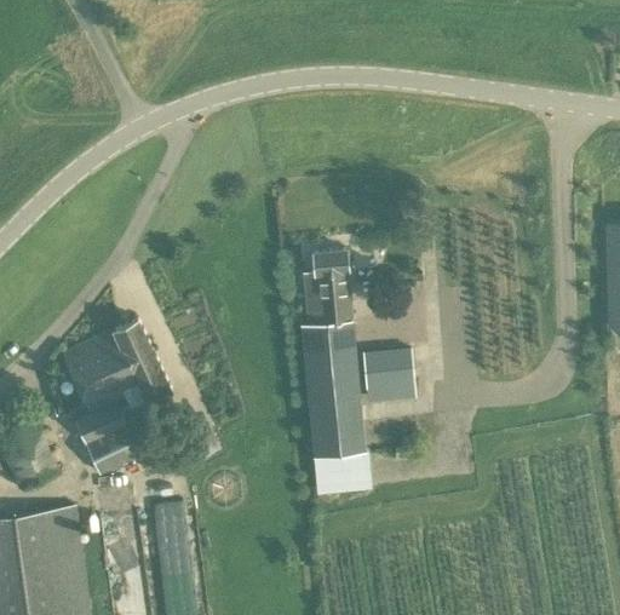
[(619,229),(606,230),(609,327),(619,326),(619,229)]
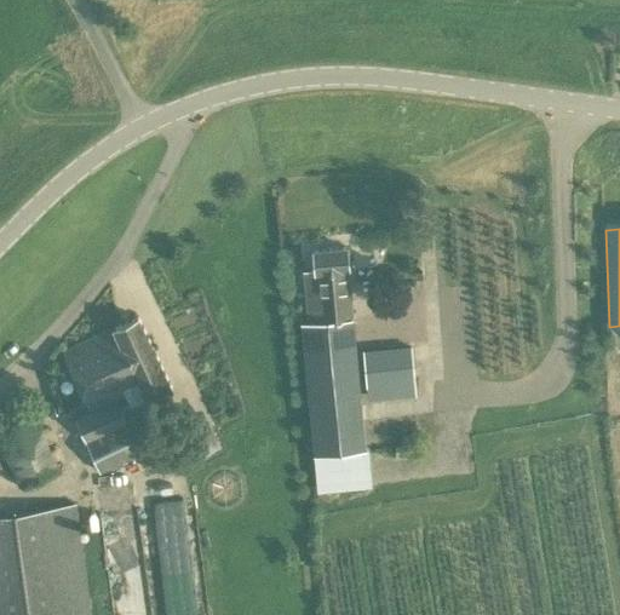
[(300,323),(308,403),(314,460),(316,495),(372,490),(368,454),(362,396),(360,396),(352,320),(351,320),(349,277),(345,252),(314,254),(320,322),(300,323)]
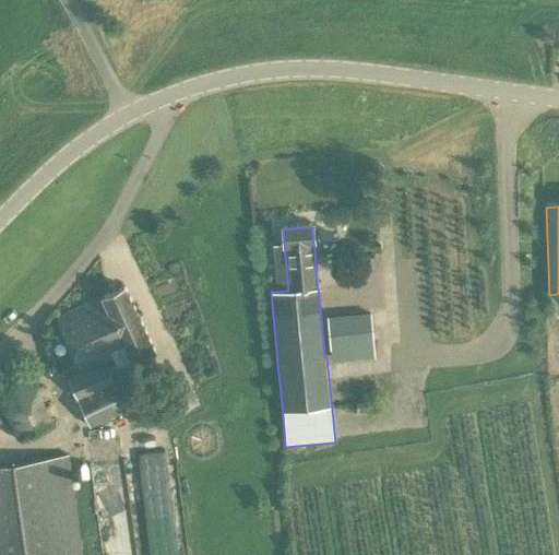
[(133,364),(155,354),(125,290),(103,299),(88,306),(114,359),(118,369),(132,363),(133,364)]
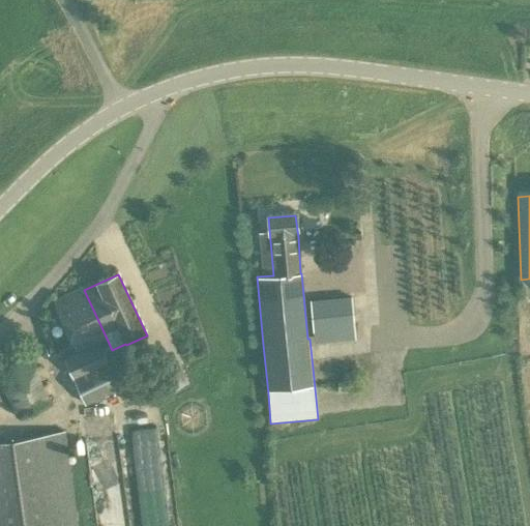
[(84,290),(54,303),(78,354),(108,341),(84,290)]
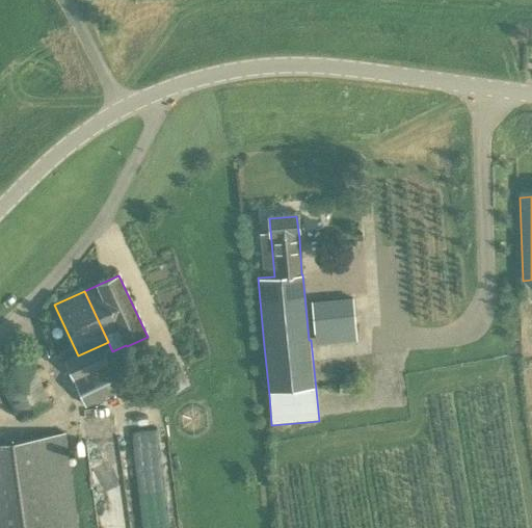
[(312,321),(315,321),(318,347),(355,343),(352,300),(312,304),(312,321)]
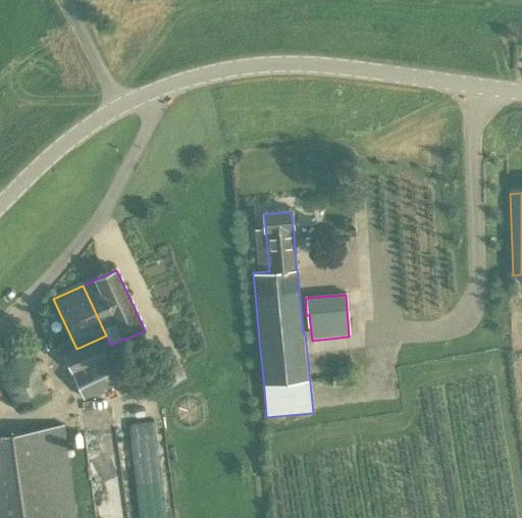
[(106,356),(99,340),(63,356),(84,402),(131,380),(118,351),(106,356)]
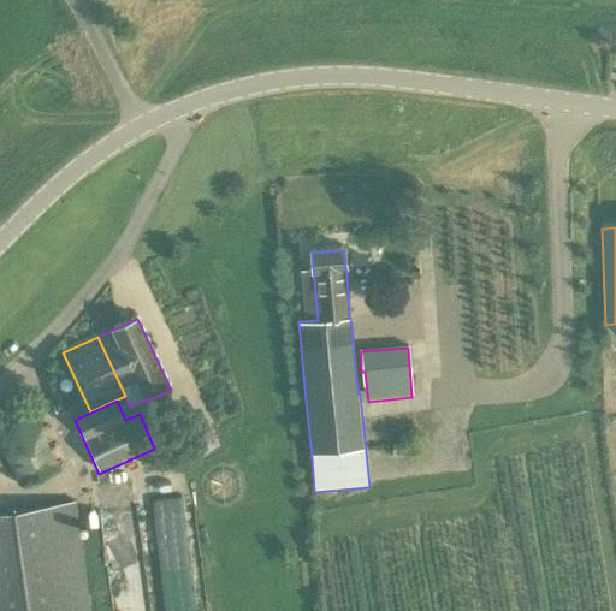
[(47,442),(34,414),(0,429),(0,437),(22,485),(58,467),(46,442),(47,442)]
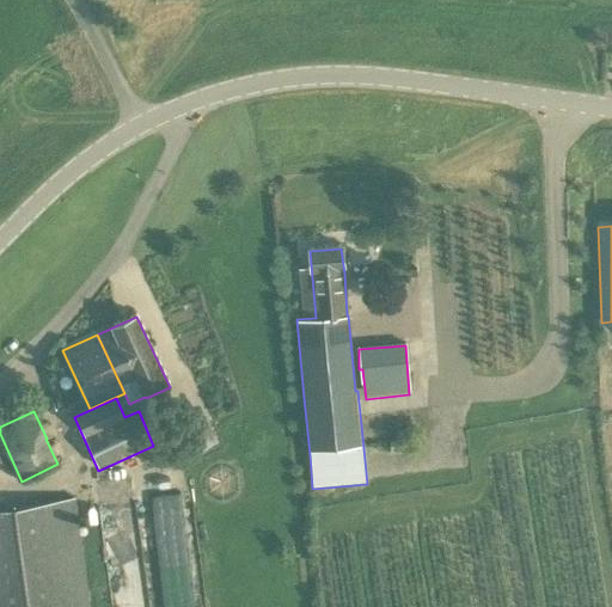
[(213,416),(178,431),(190,459),(225,443),(213,416)]
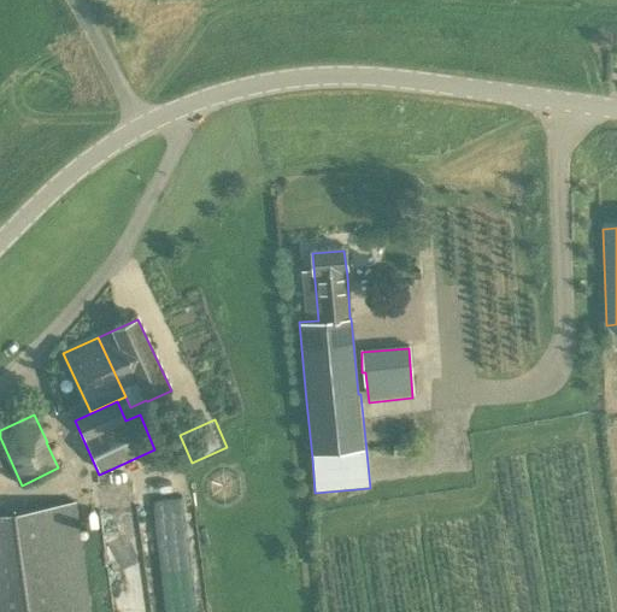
[(89,611),(76,505),(0,515),(0,611),(89,611)]
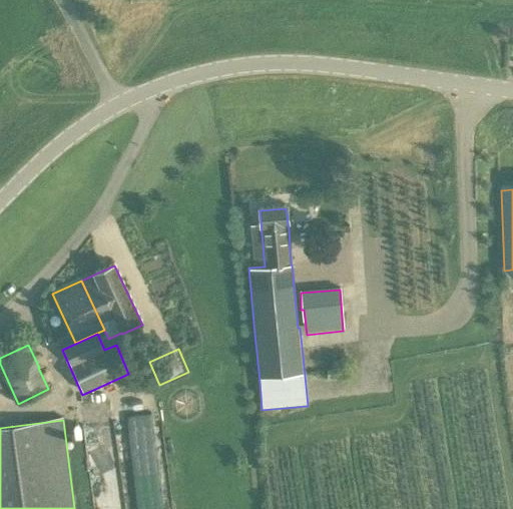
[(91,443),(98,508),(123,508),(116,441),(91,443)]
